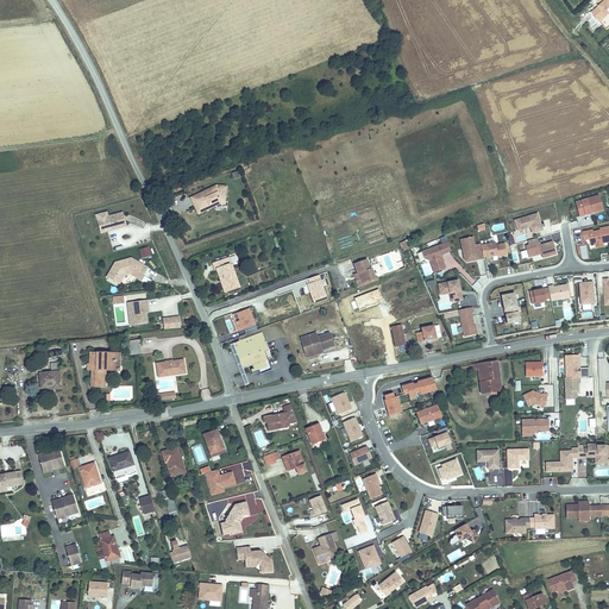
[(608,0),(596,0),(601,5),(592,12),(597,18),(604,12),(607,16),(608,13),(608,0)]
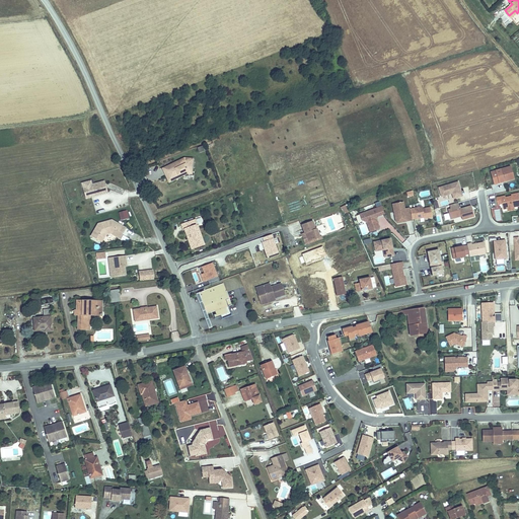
[(515,10),(509,15),(512,18),(517,13),(515,10)]
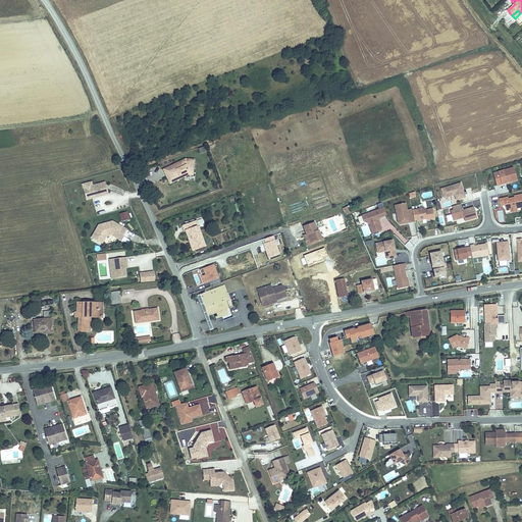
[(160,170),(163,177),(168,175),(170,179),(186,172),(190,172),(190,160),(183,159),(175,163),(176,165),(171,167),(170,165),(160,170)]
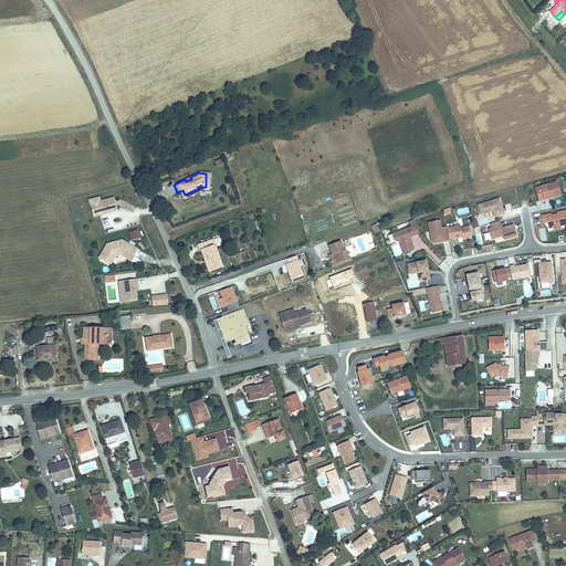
[(562,198),(558,185),(536,190),(540,205),(562,198)]
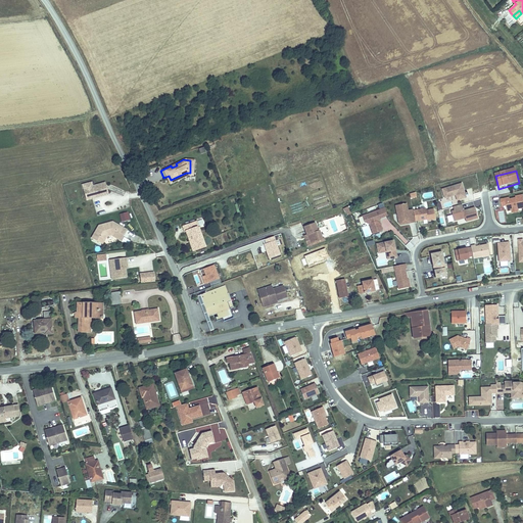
[(169,176),(163,178),(167,184),(185,176),(189,176),(190,173),(186,173),(171,180),(169,176)]
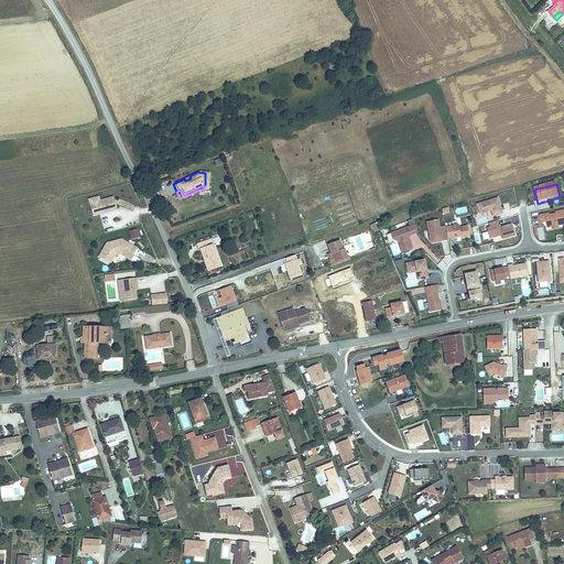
[(117,199),(94,205),(96,215),(107,213),(108,214),(120,210),(117,199)]
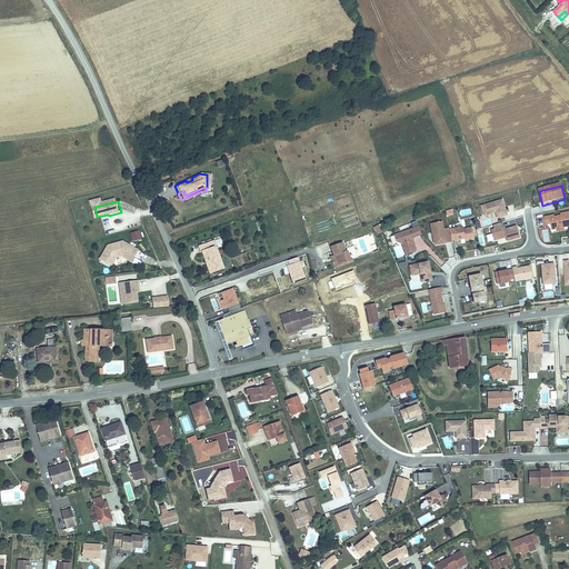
[(506,210),(503,202),(482,209),(485,218),(490,217),(490,215),(495,213),(497,215),(498,221),(506,219),(503,211),(506,210)]
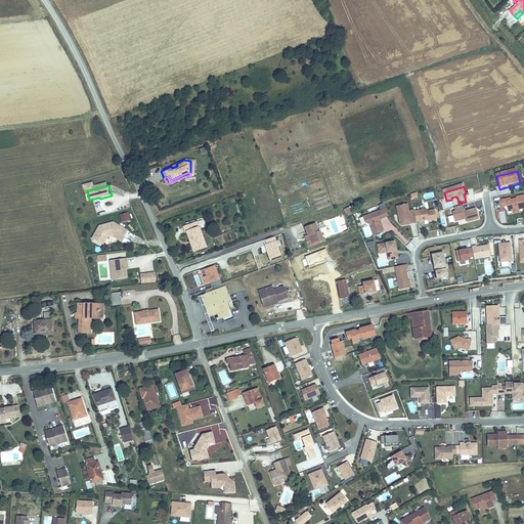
[(423,194),(424,202),(435,199),(433,191),(423,194)]
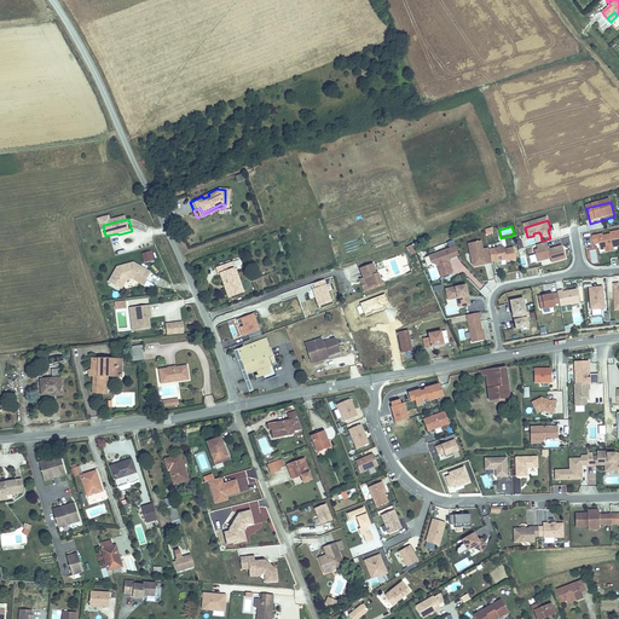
[(618,249),(618,233),(612,236),(612,238),(605,239),(605,237),(594,239),(595,244),(600,243),(602,254),(607,253),(607,252),(614,249),(615,252),(618,249)]
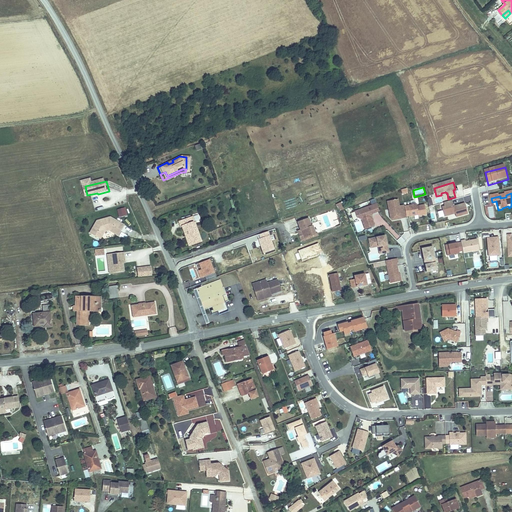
[(406,219),(405,209),(404,208),(399,209),(398,202),(388,204),(391,221),(400,219),(401,221),(407,220),(406,219)]
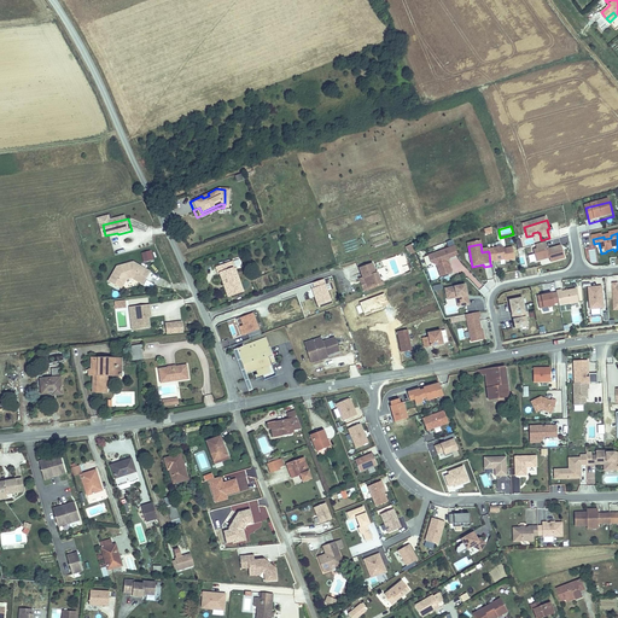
[(565,261),(561,249),(548,252),(546,245),(536,248),(537,252),(534,254),(537,264),(551,261),(552,266),(565,261)]
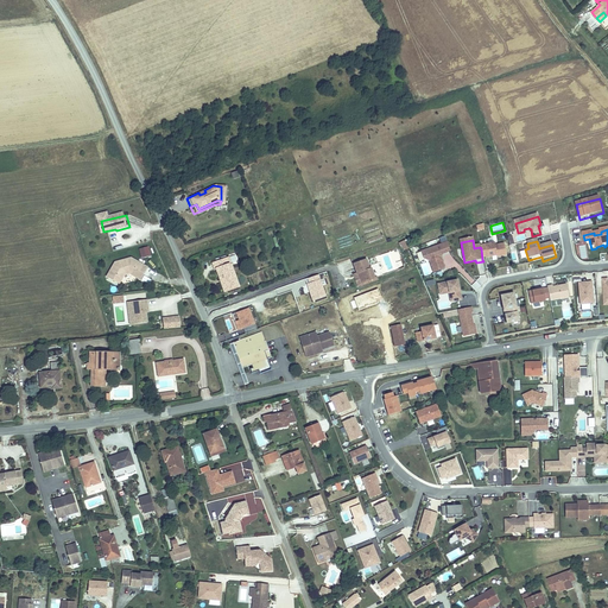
[(149,246),(138,248),(140,258),(151,255),(149,246)]
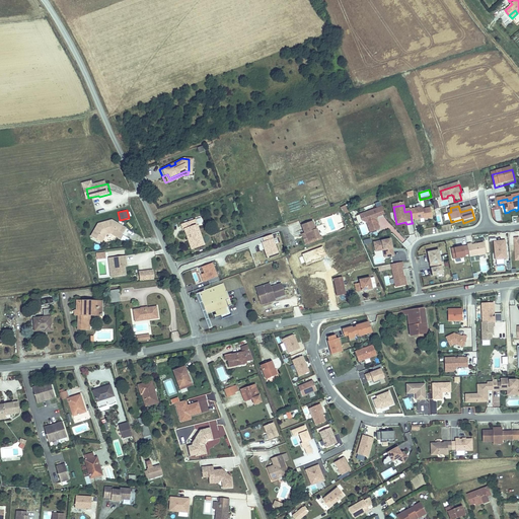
[(433,220),(431,210),(423,212),(423,210),(414,211),(416,221),(416,222),(424,220),(424,222),(433,220)]
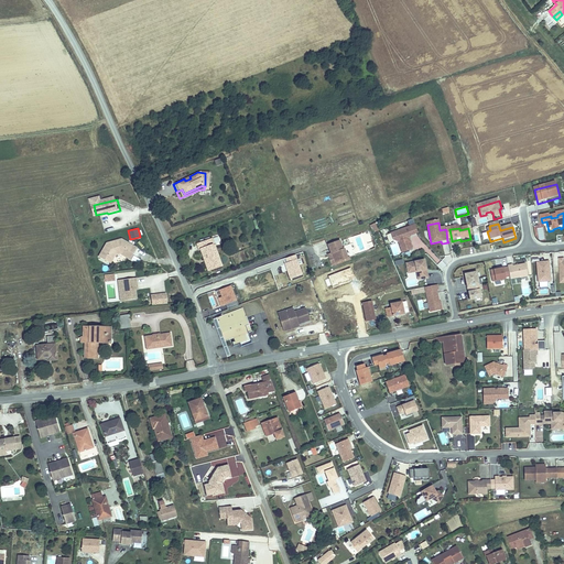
[(412,237),(410,229),(391,236),(393,242),(399,245),(402,255),(412,251),(409,240),(407,241),(407,239),(408,239),(412,237)]
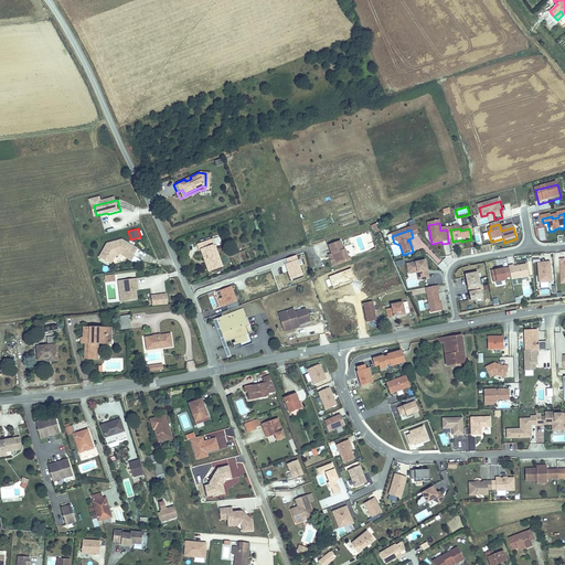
[(192,246),(193,252),(195,252),(199,260),(202,260),(206,272),(217,267),(213,256),(209,257),(205,248),(209,247),(206,241),(192,246)]
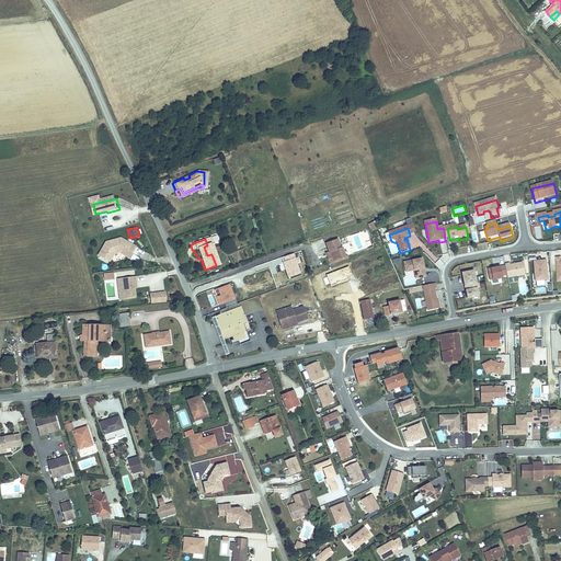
[(338,240),(324,245),(328,254),(330,254),(332,262),(345,258),(343,249),(341,250),(338,240)]
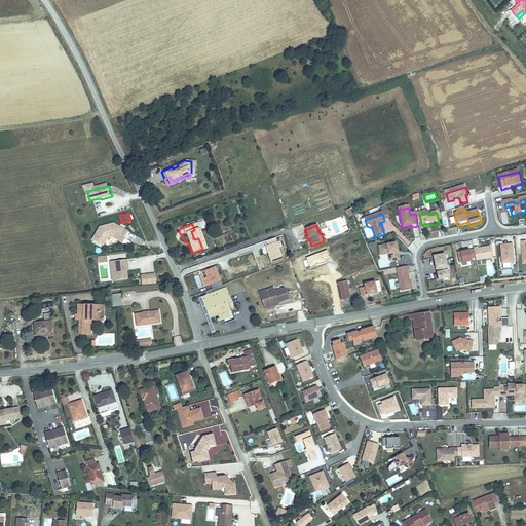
[(122,243),(128,234),(115,226),(111,227),(111,228),(106,229),(106,228),(102,229),(95,240),(104,247),(109,239),(113,238),(122,243)]
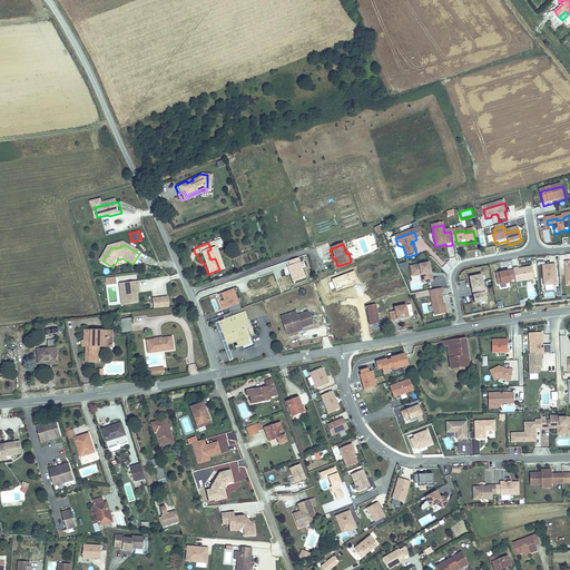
[(430,275),(429,265),(411,268),(413,279),(422,277),(423,285),(432,284),(431,279),(430,279),(429,276),(430,275)]
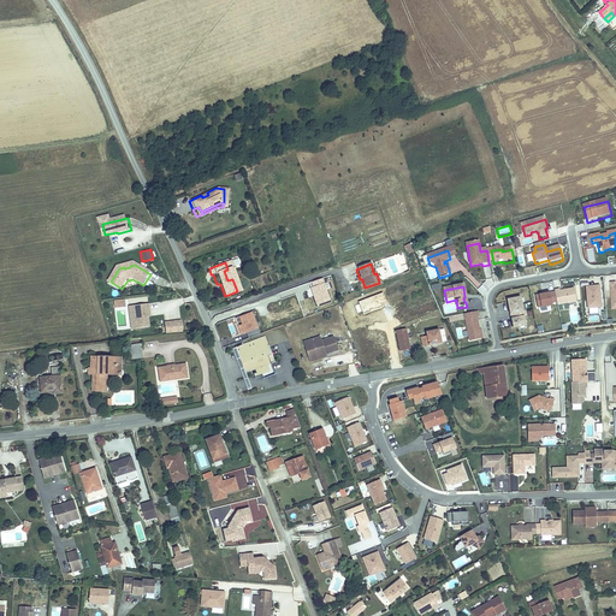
[(603,312),(600,289),(587,290),(588,313),(603,312)]
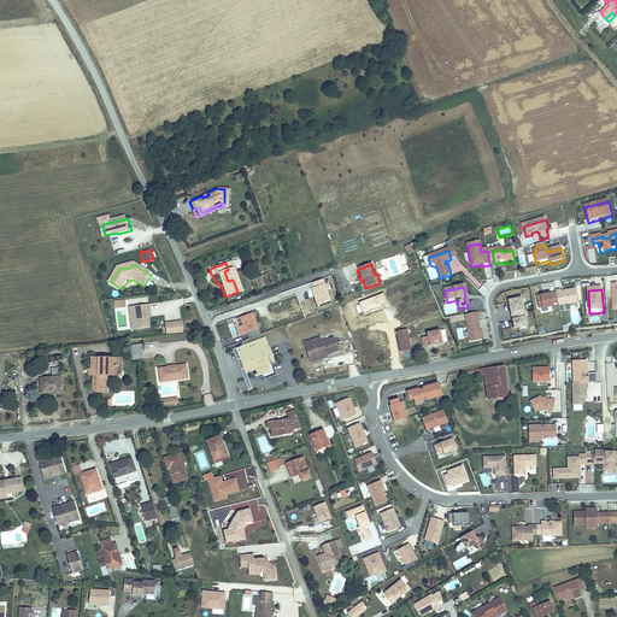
[(579,306),(576,292),(562,295),(562,293),(556,294),(559,310),(579,306)]
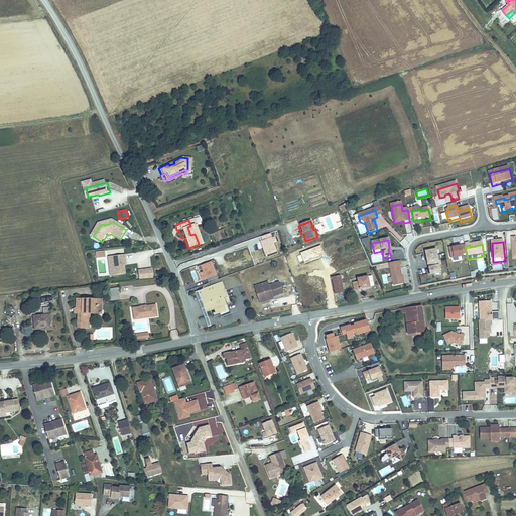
[(450,258),(463,256),(461,245),(448,246),(450,258)]
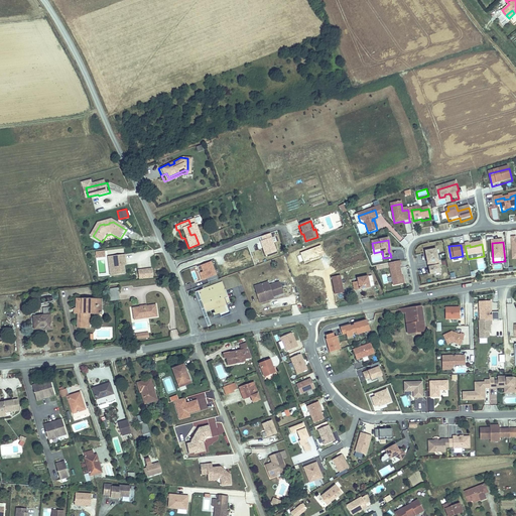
[(441,268),(440,263),(438,263),(436,252),(425,254),(429,277),(440,275),(439,268),(441,268)]
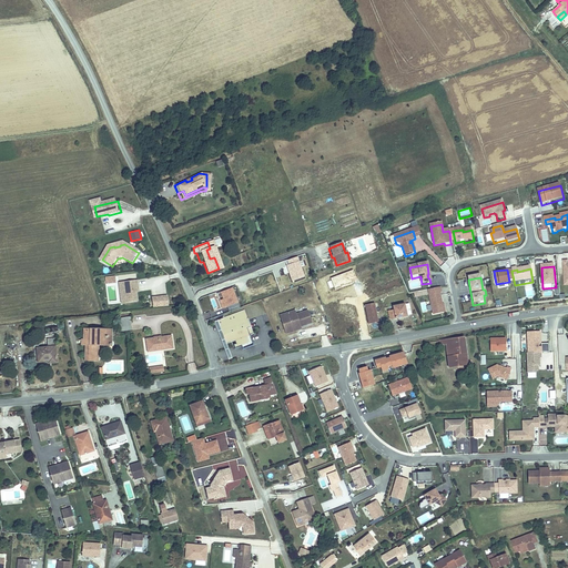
[(138,283),(124,284),(127,304),(138,304),(137,292),(135,287),(138,287),(138,283)]
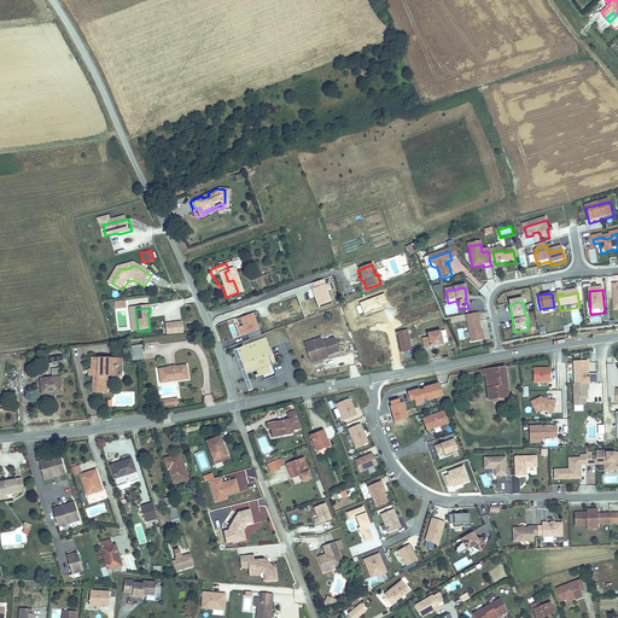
[(240,312),(232,315),(234,320),(238,319),(239,322),(239,325),(237,327),(240,337),(256,331),(250,314),(242,318),(240,312)]
